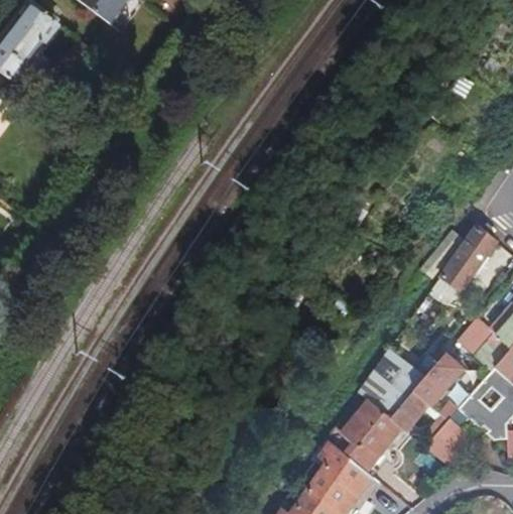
[(51,21),(24,0),(19,0),(0,25),(0,76),(1,77),(6,80),(51,21)]
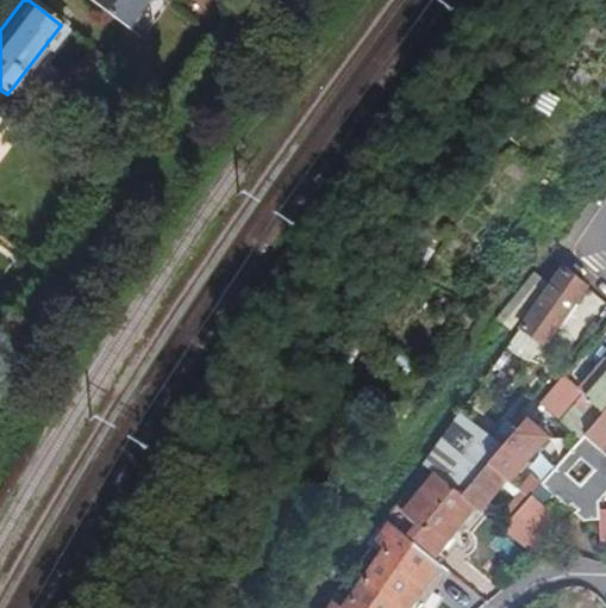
[(101,0),(136,28),(158,0),(101,0)]
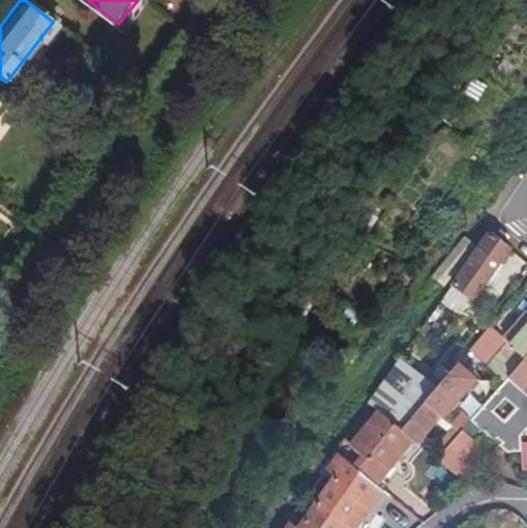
[(32,112),(47,123),(52,117),(37,106),(32,112)]
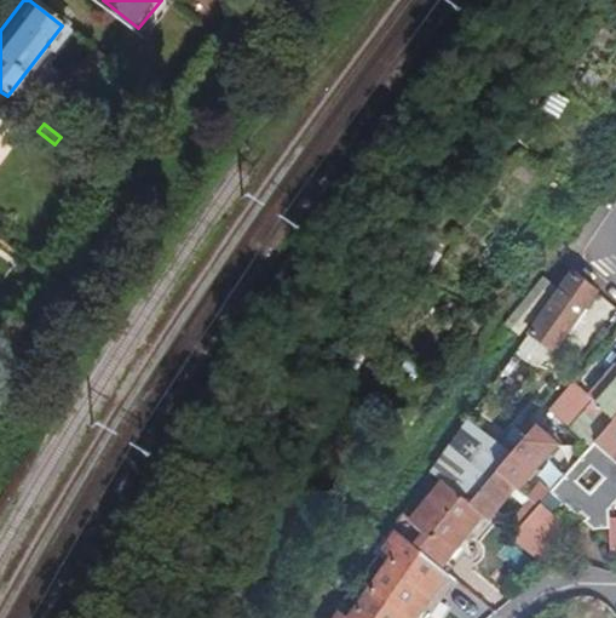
[(575,319),(596,290),(571,269),(548,302),(575,319)]
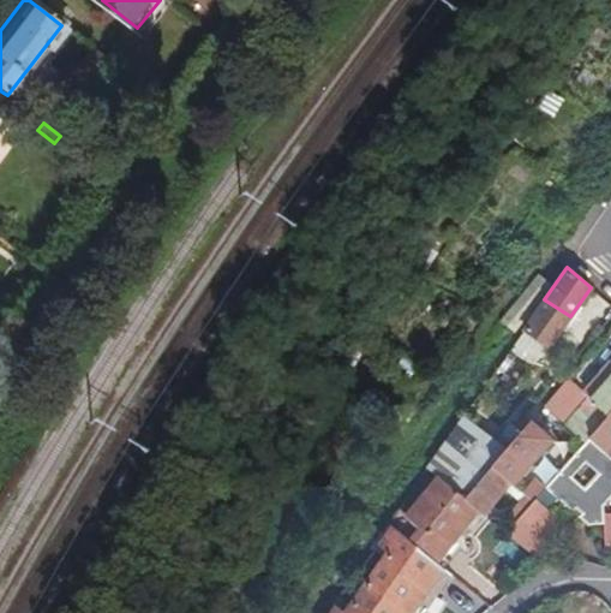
[(569,319),(570,316),(544,299),(525,328),(550,345),(569,319)]
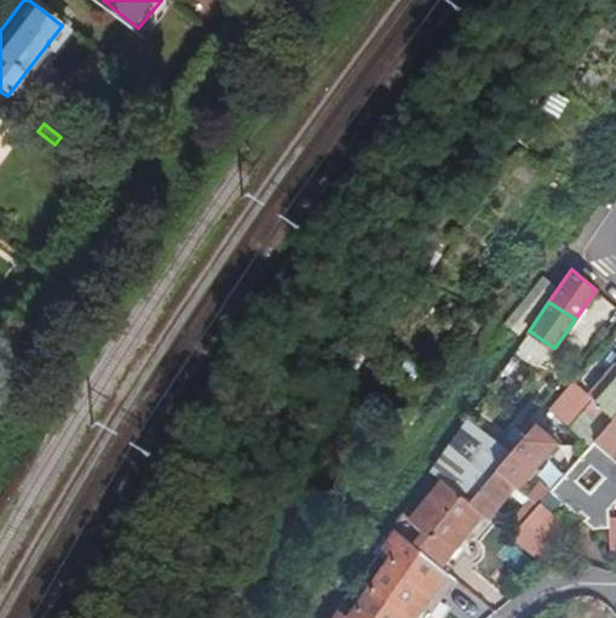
[(554,348),(529,331),(519,344),(545,362),(554,348)]
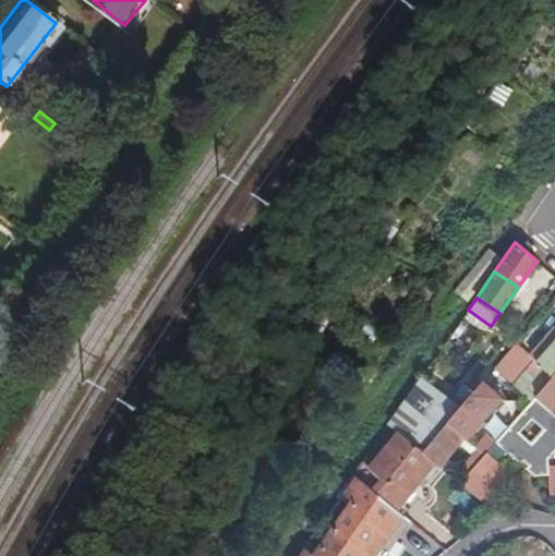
[(534,397),(554,372),(554,328),(530,355),(538,363),(517,388),(531,400),(534,397)]
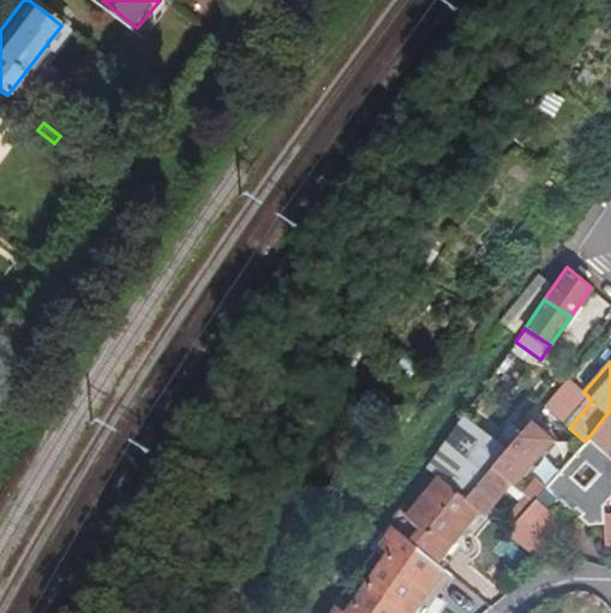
[(592,400),(583,392),(568,379),(544,406),(569,428),(592,400)]
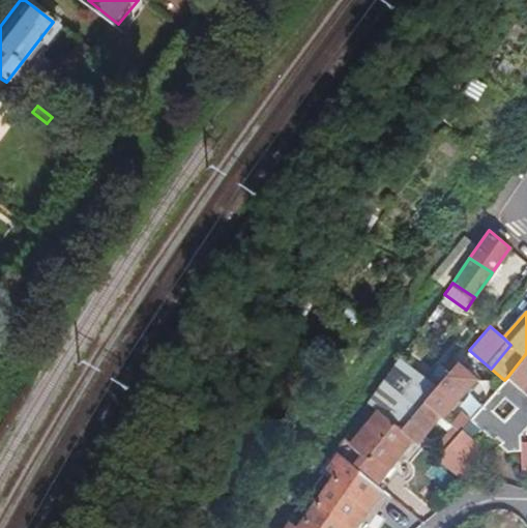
[(526,353),(507,377),(520,388),(526,379),(526,353)]
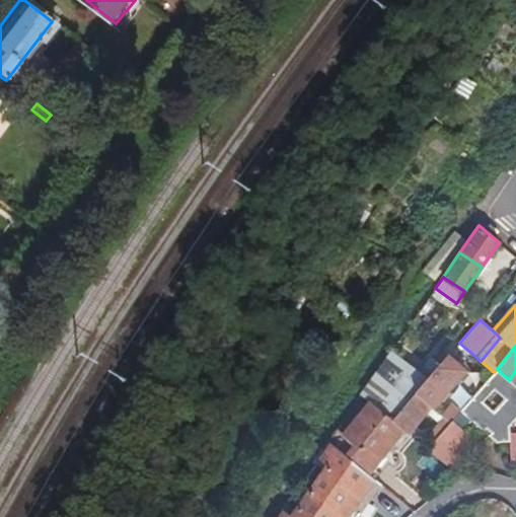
[(416,393),(433,373),(424,366),(410,381),(397,372),(404,362),(390,352),(372,377),(360,393),(370,401),(392,419),(416,393)]
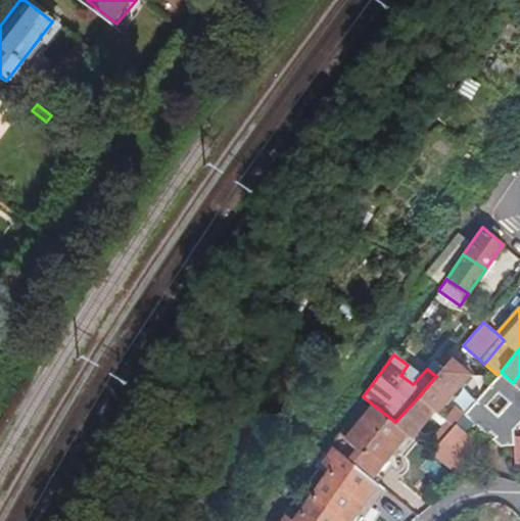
[(435,411),(461,381),(465,384),(469,379),(466,376),(468,372),(452,359),(442,370),(436,376),(419,396),(434,409),(435,411)]
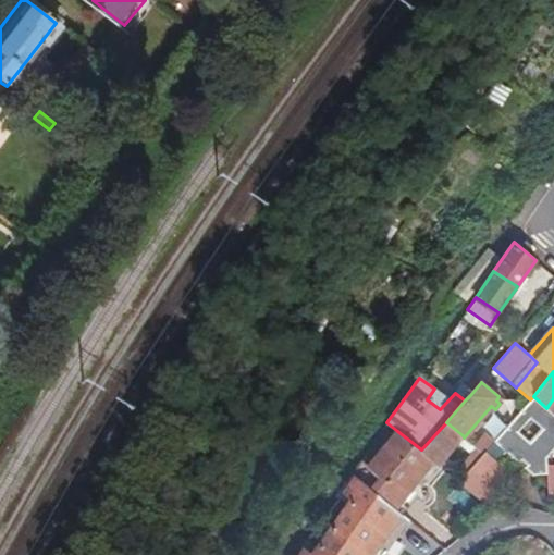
[(545,455),(553,444),(553,414),(546,408),(533,396),(530,399),(493,442),(531,475),(546,473),(545,455)]
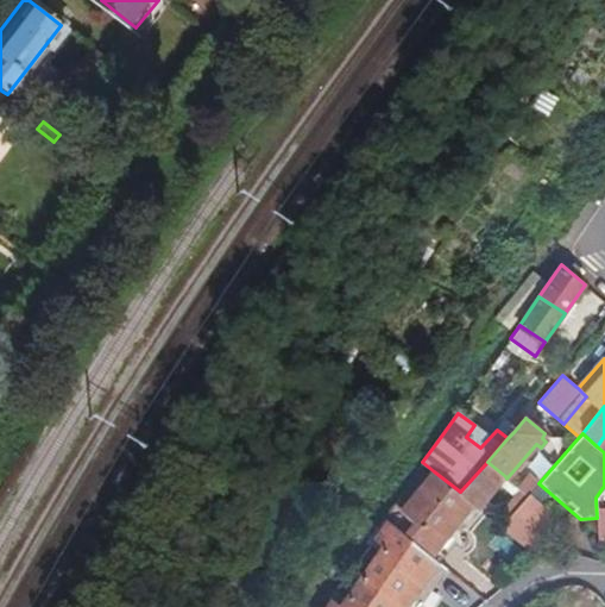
[(480,507),(505,476),(487,462),(460,492),(434,471),(402,508),(394,502),(383,517),(391,521),(429,554),(472,502),(480,507)]
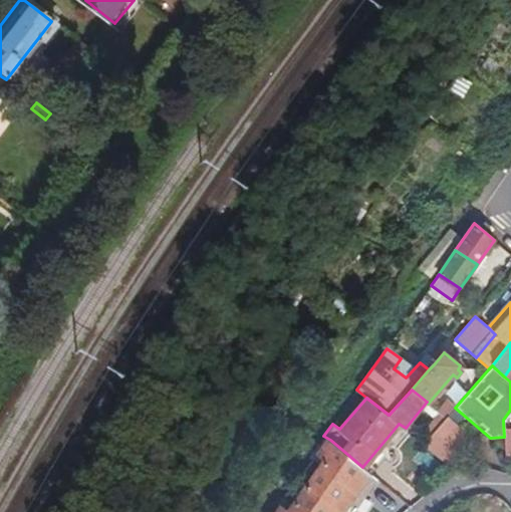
[(429,438),(445,419),(441,414),(424,433),(429,438)]
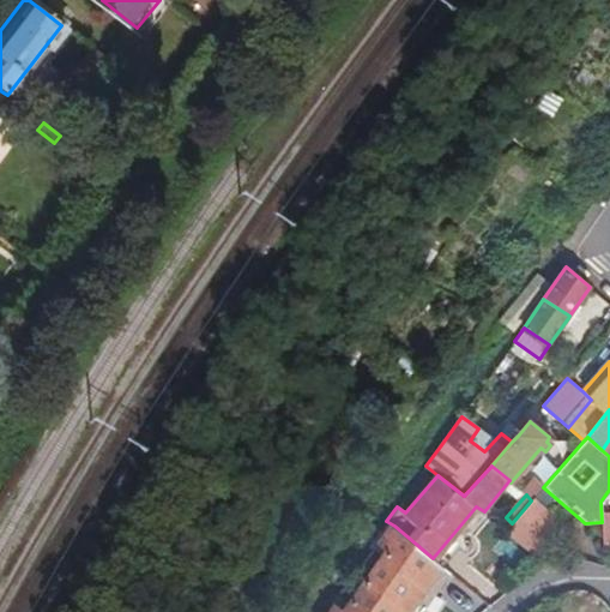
[(556,521),(531,501),(512,523),(506,531),(530,551),(556,521)]
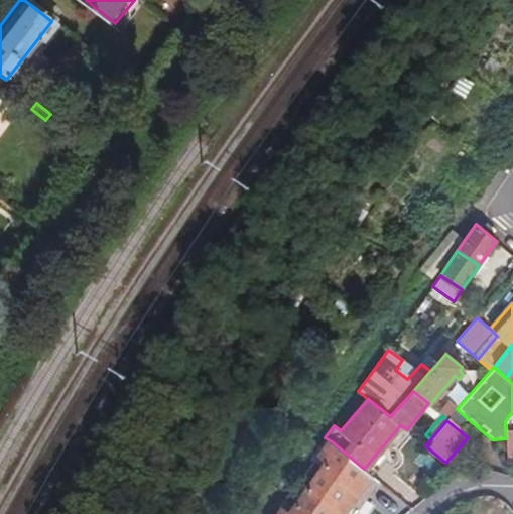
[(364,469),(332,441),(322,456),(328,461),(307,488),(341,513),(342,513),(349,505),(356,510),(377,479),(364,469)]
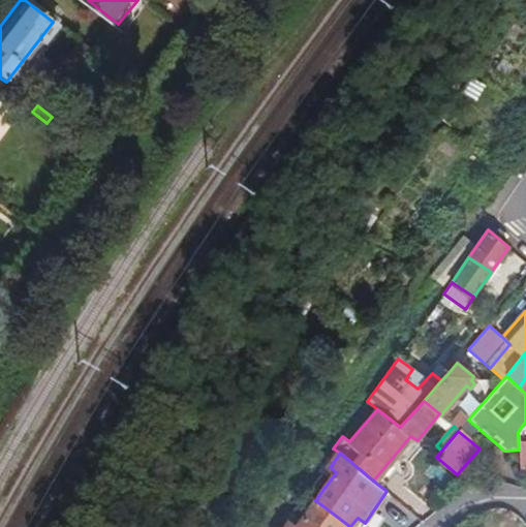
[(349,526),(315,500),(297,526),(290,522),(286,526),(349,526)]
